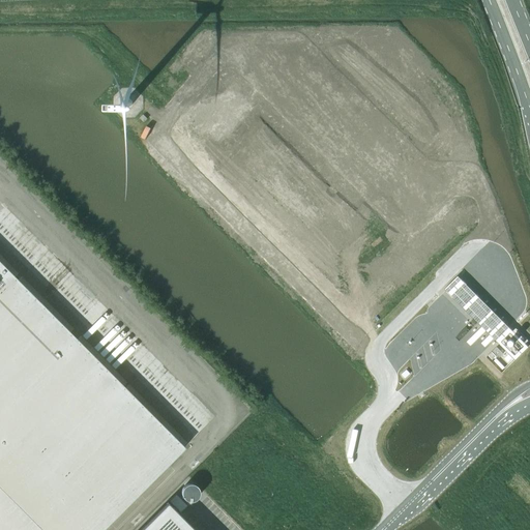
[(447,209),(437,221),(443,226),(453,214),(447,209)]
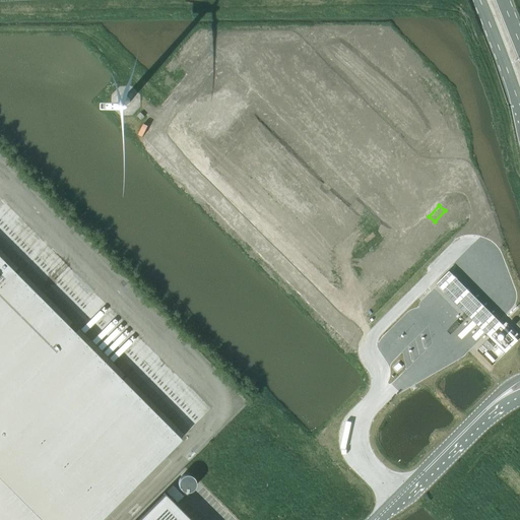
[(458,229),(449,238),(453,241),(461,233),(458,229)]
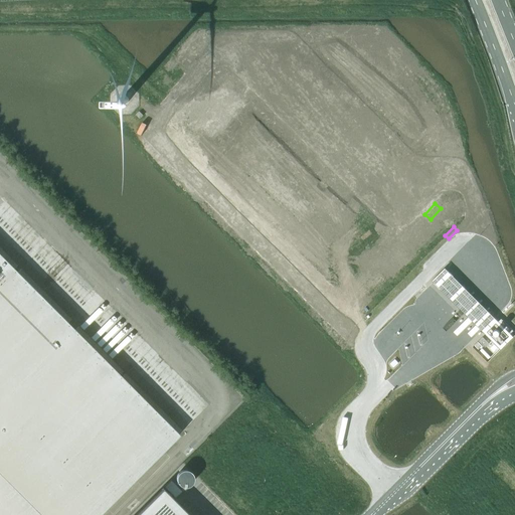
[(0,514),(99,514),(179,436),(0,254),(0,514)]
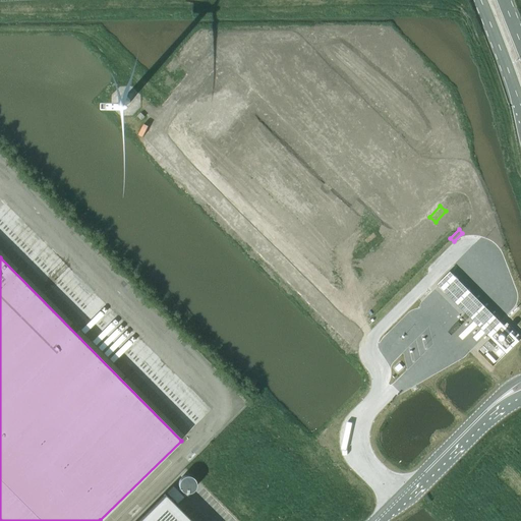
[(480,301),(472,293),(464,286),(457,278),(450,271),(437,284),(444,291),(451,298),(459,306),(467,314),(475,323),(483,331),(506,354),(520,341),(497,317),(488,309),(480,301)]
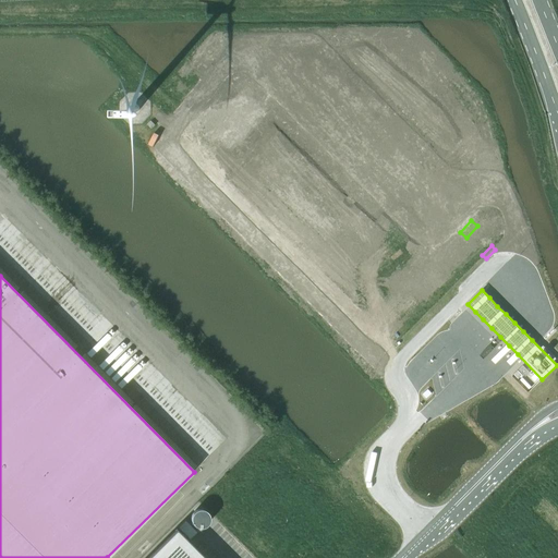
[(523,365),(518,370),(525,377),(530,373),(523,365)]
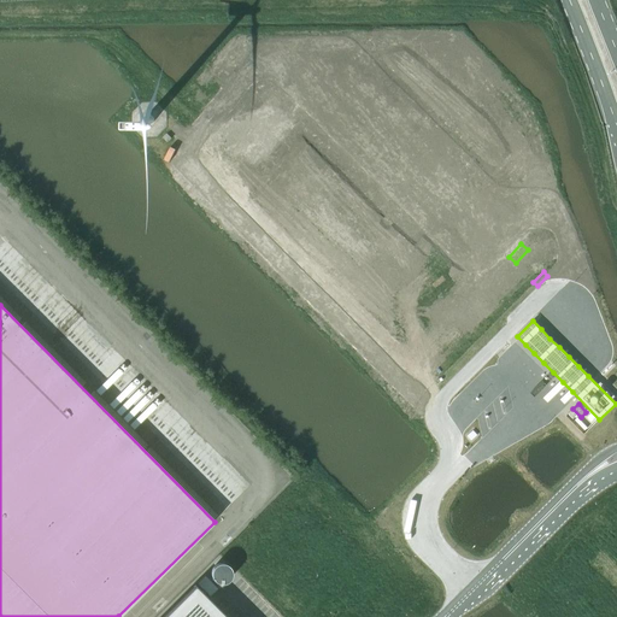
[(210,570),(210,574),(211,579),(213,581),(218,583),(222,582),(227,580),(229,576),(229,571),(228,566),(224,564),(219,563),(215,564),(211,566),(210,570)]
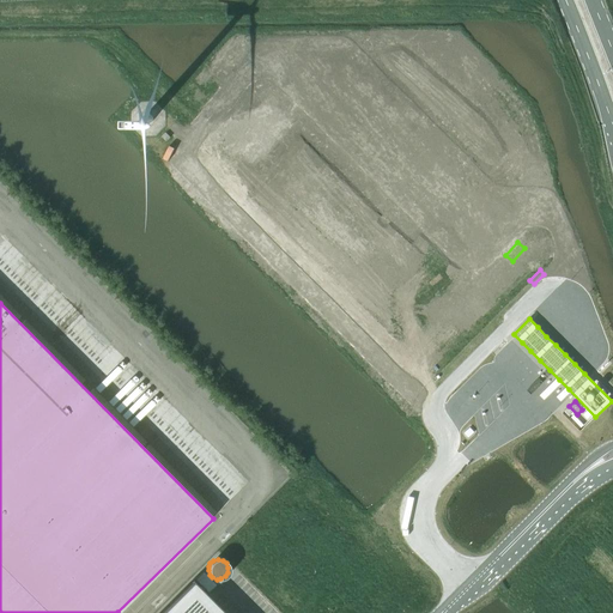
[(195,578),(207,592),(216,583),(202,571),(195,578)]
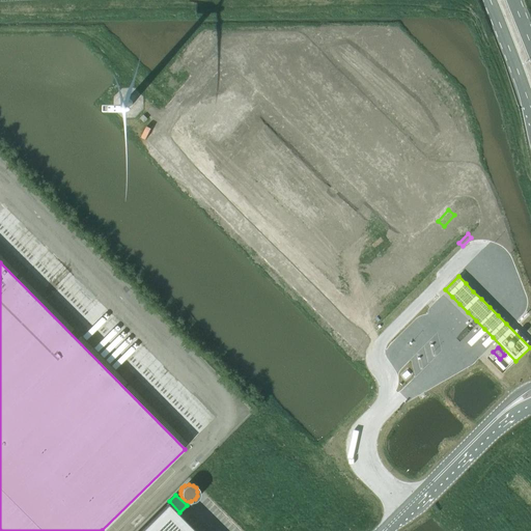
[(194,530),(167,504),(139,530),(194,530)]
